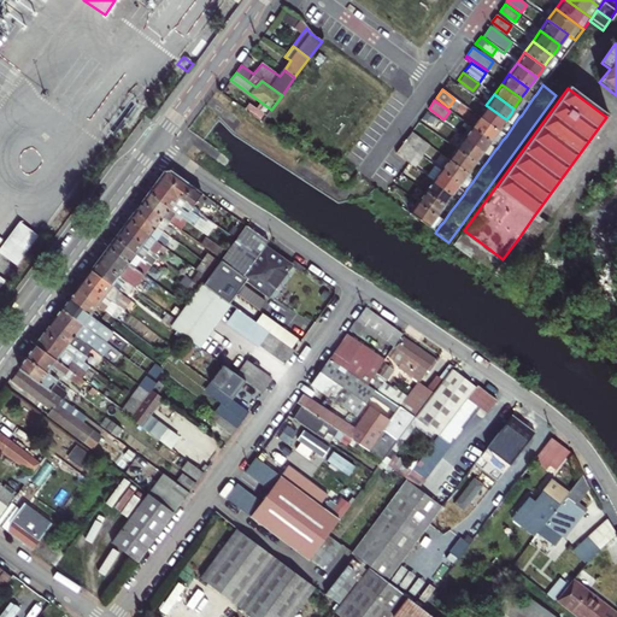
[(506,119),(486,105),(479,116),(498,130),(503,124),(506,119)]
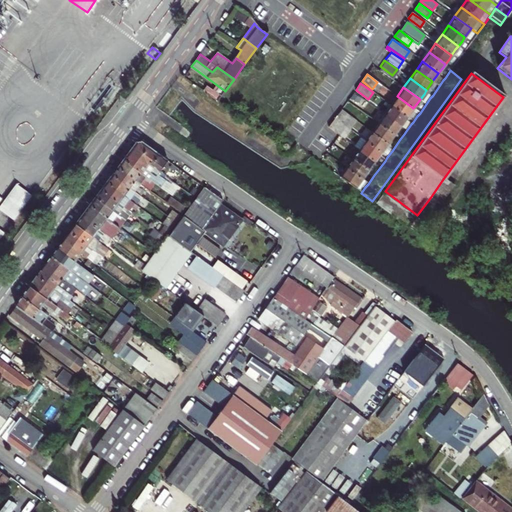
[(210,90),(207,94),(211,96),(218,101),(222,96),(214,90),(213,92),(210,90)]
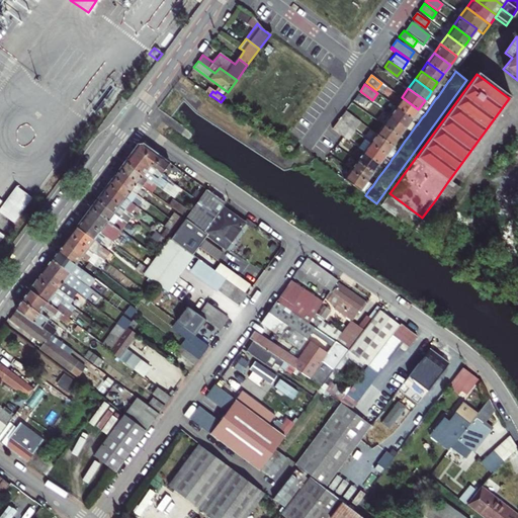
[(370,101),(358,93),(354,98),(366,107),(370,101)]
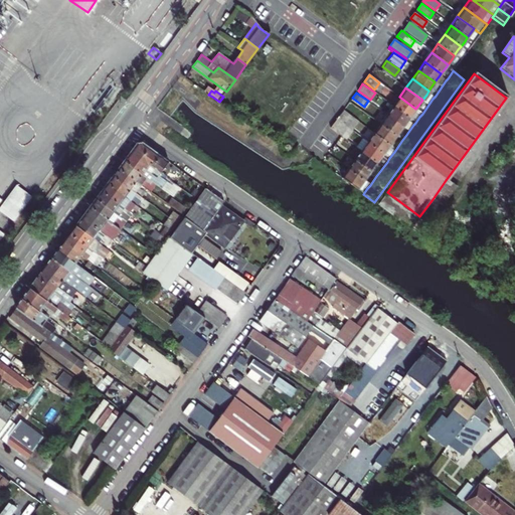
[(399,97),(393,106),(409,118),(413,112),(415,109),(399,97)]
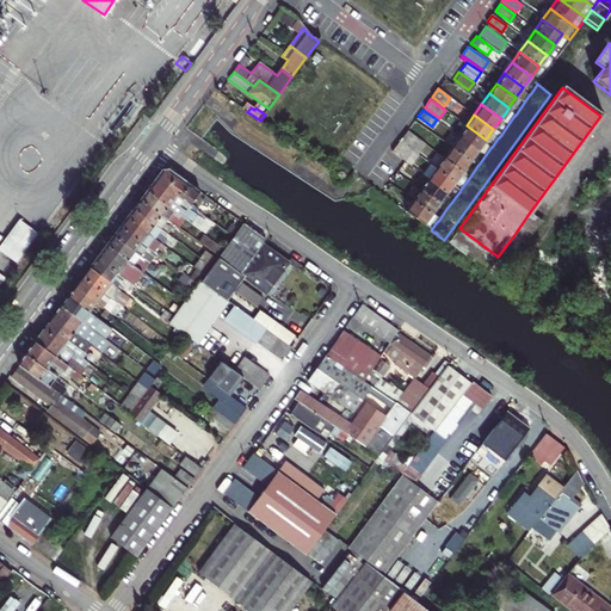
[(486,140),(467,125),(458,136),(477,150),(483,143),(486,140)]
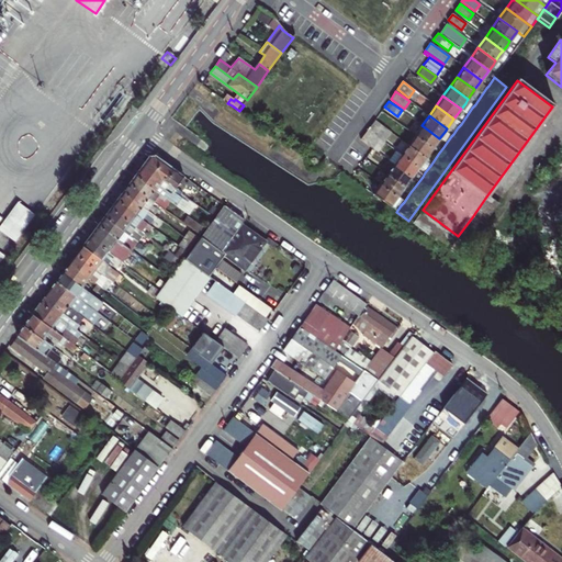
[(367,131),(378,138),(385,128),(374,121),(367,131)]
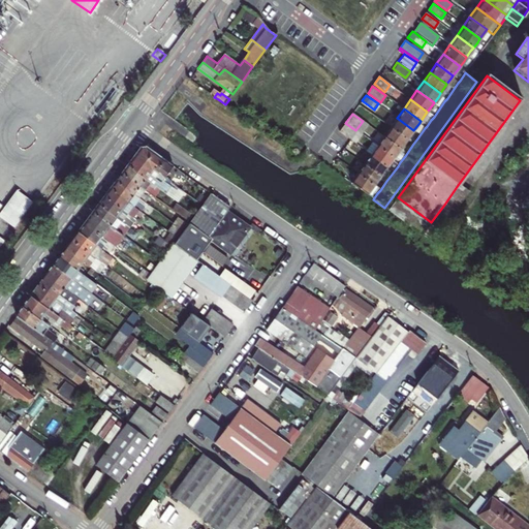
[(411,133),(413,130),(397,118),(391,127),(407,139),(411,133)]
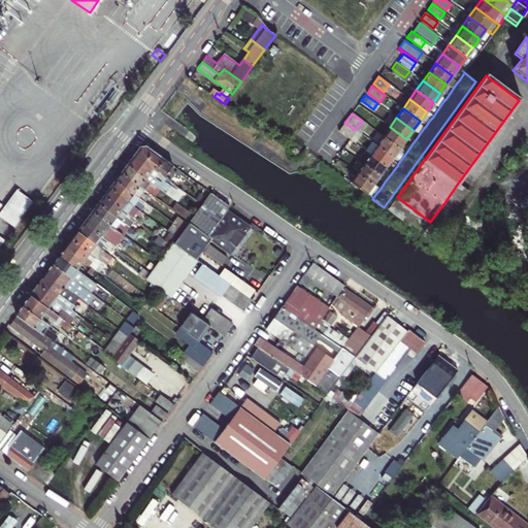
[(344,123),(338,132),(350,139),(350,140),(356,131),(355,130),(344,123)]
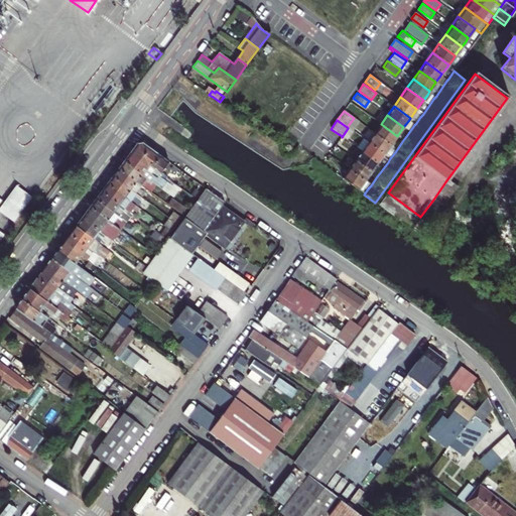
[(381,124),(374,133),(390,145),(395,139),(397,136),(381,124)]
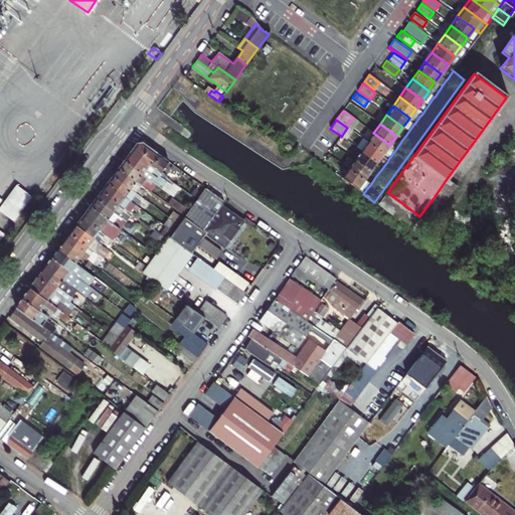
[(373,133),(367,142),(383,154),(387,148),(389,145),(373,133)]
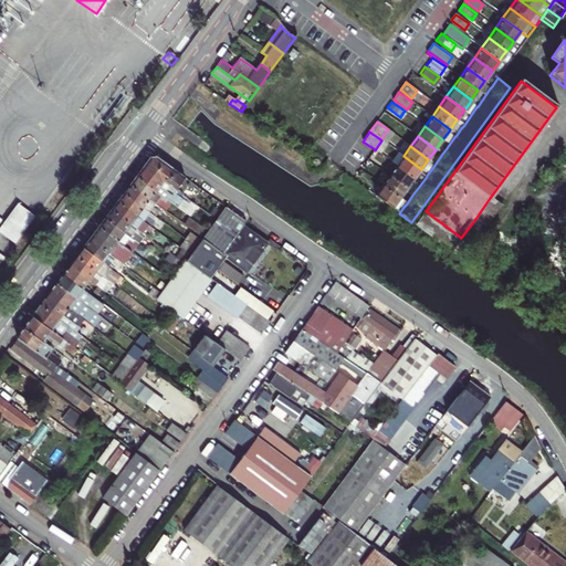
[(166,180),(174,168),(156,156),(152,157),(143,168),(164,182),(161,187),(167,190),(171,185),(166,180)]
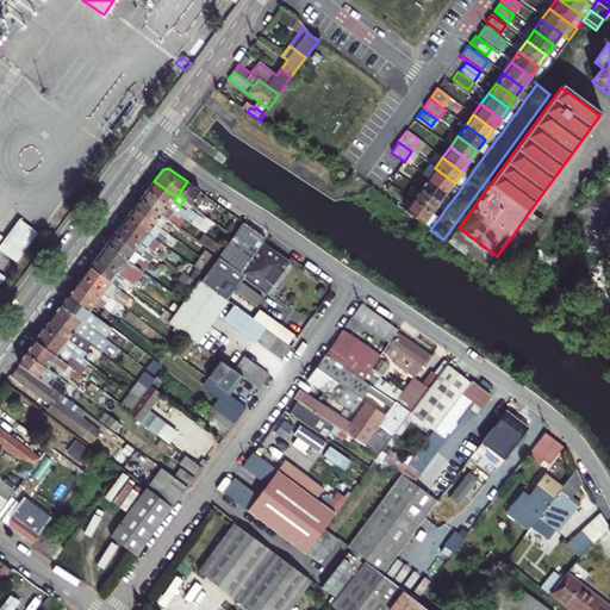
[(435,168),(427,179),(446,193),(452,186),(454,182),(435,168)]
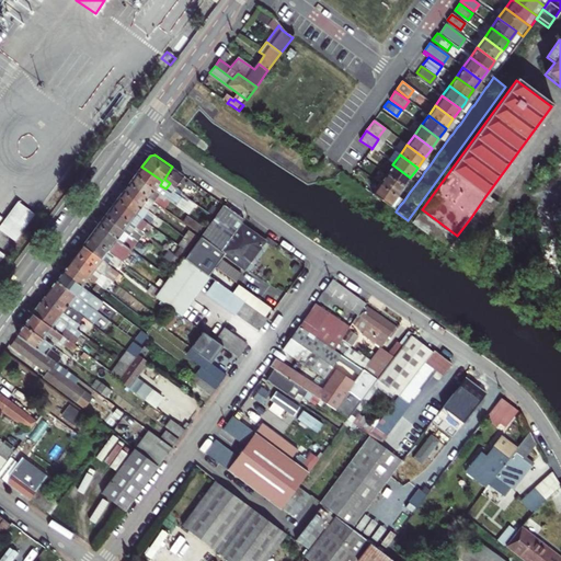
[(392,164),(386,174),(403,187),(408,181),(410,178),(392,164)]
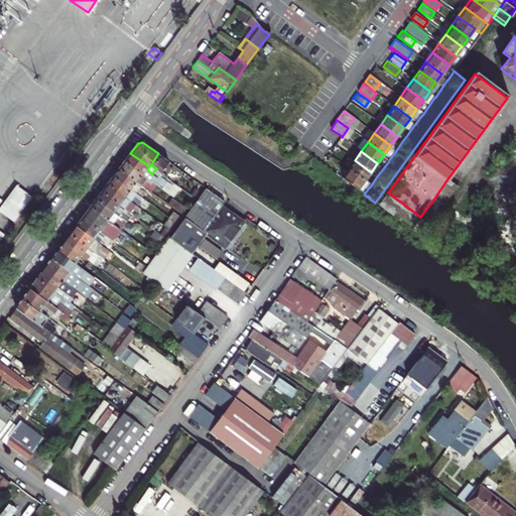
[(130,153),(124,161),(147,179),(162,189),(168,181),(160,175),(158,177),(152,173),(147,170),(149,166),(130,153)]
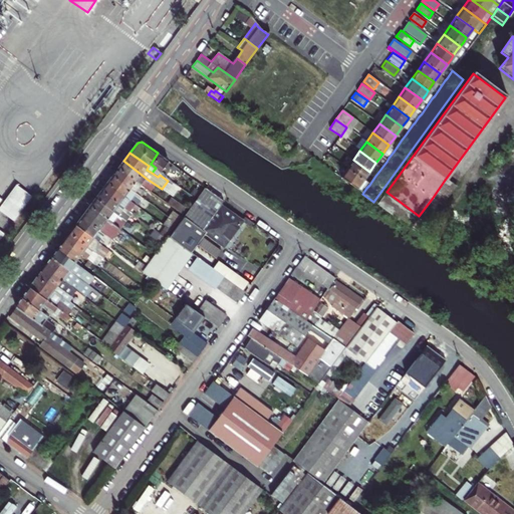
[(158,177),(160,175),(169,161),(158,153),(151,164),(156,168),(152,173),(158,177)]
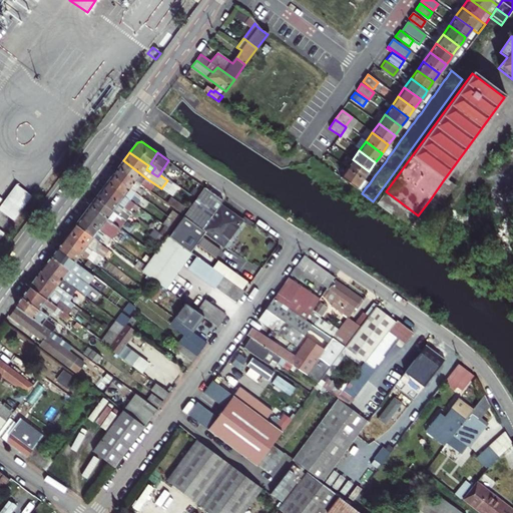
[(369,171),(353,159),(346,168),(363,180),(367,174),(369,171)]
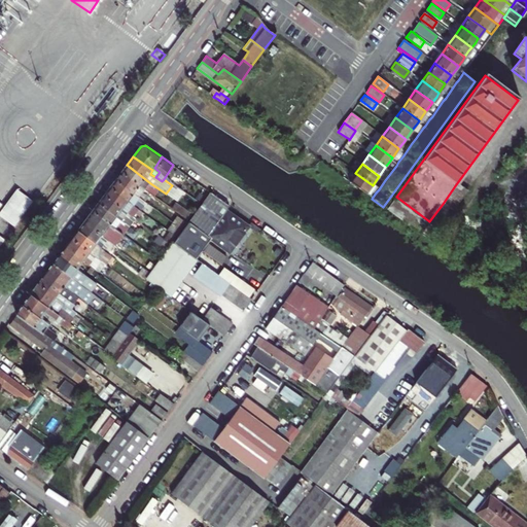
[(127,165),(121,172),(146,189),(150,183),(127,165)]
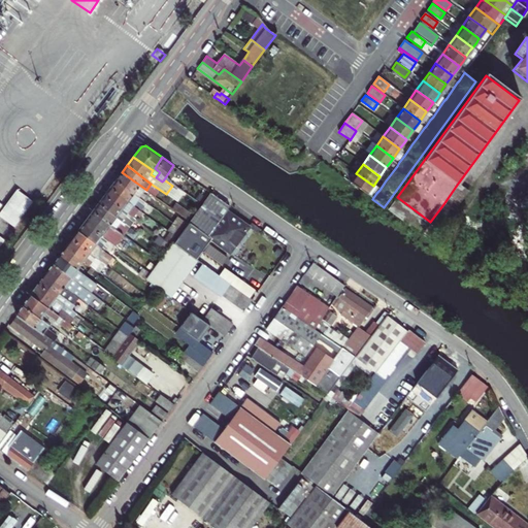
[(146,190),(122,172),(116,180),(139,198),(146,190)]
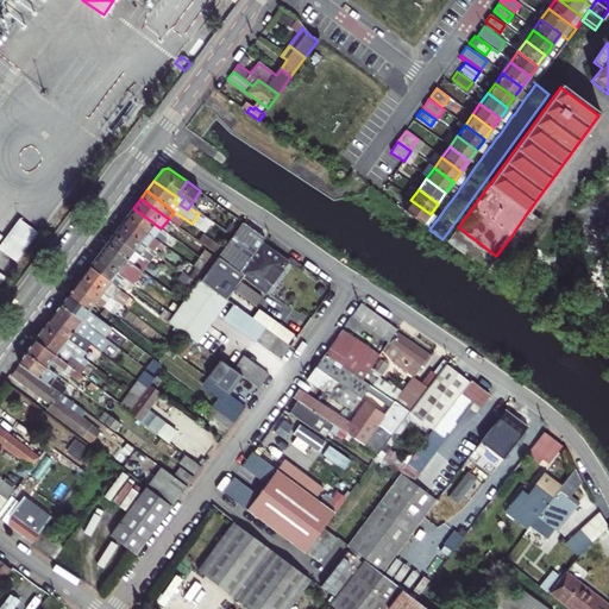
[(410,200),(403,211),(422,225),(427,218),(431,214),(410,200)]
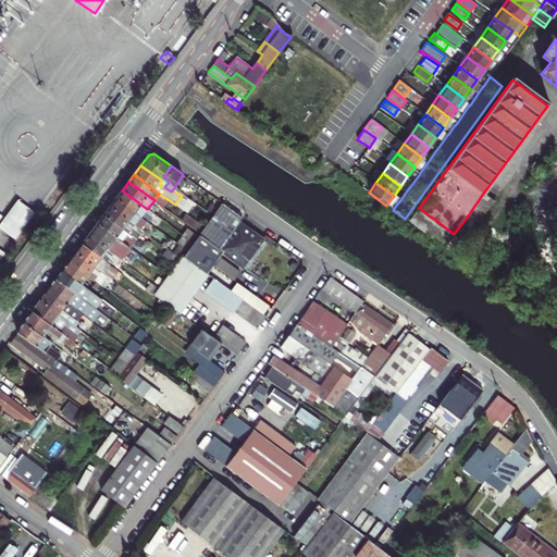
[(122,190),(116,198),(141,217),(147,209),(122,190)]
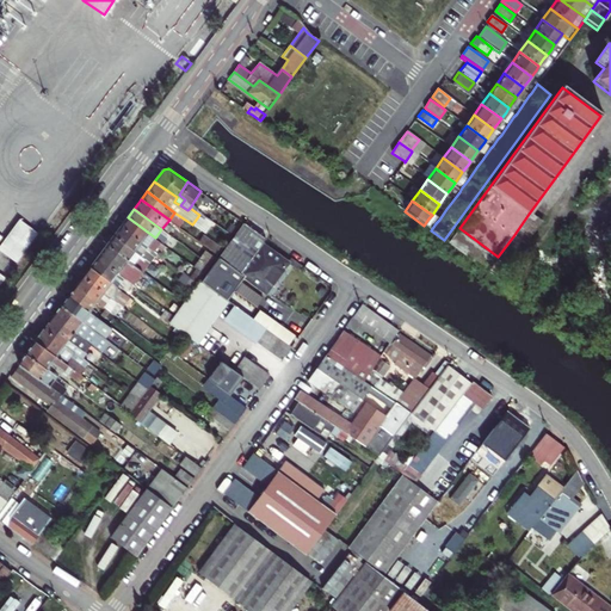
[(541,222),(529,214),(513,236),(524,245),(541,222)]
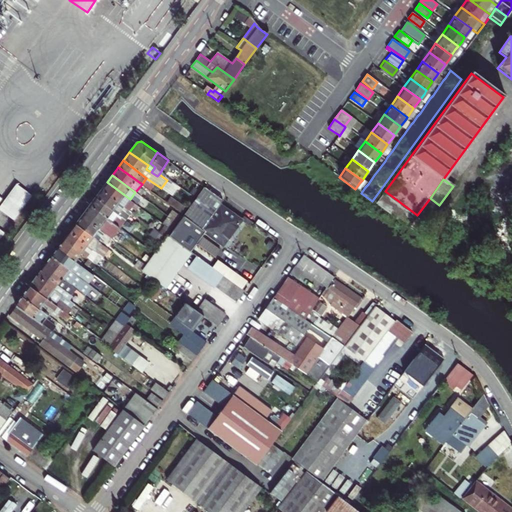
[(0,210),(15,220),(32,193),(14,182),(4,197),(0,194),(0,210)]
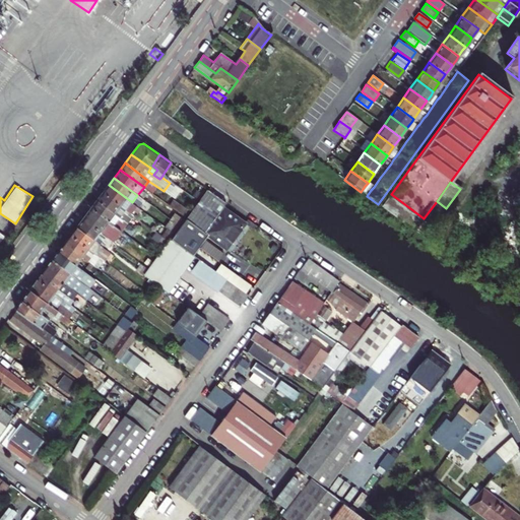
[(132,202),(109,185),(103,193),(126,210),(132,202)]
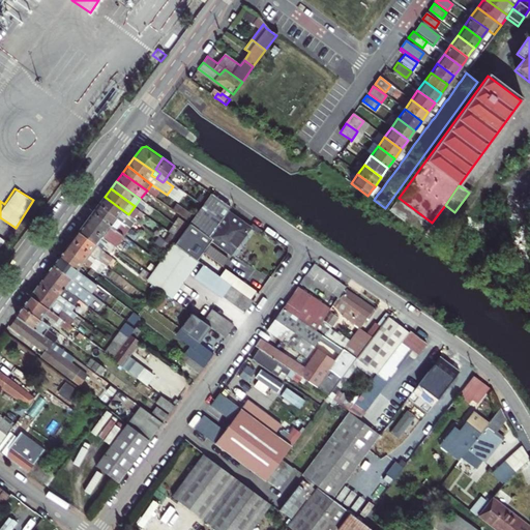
[(213,194),(189,225),(209,239),(228,212),(232,207),(213,194)]
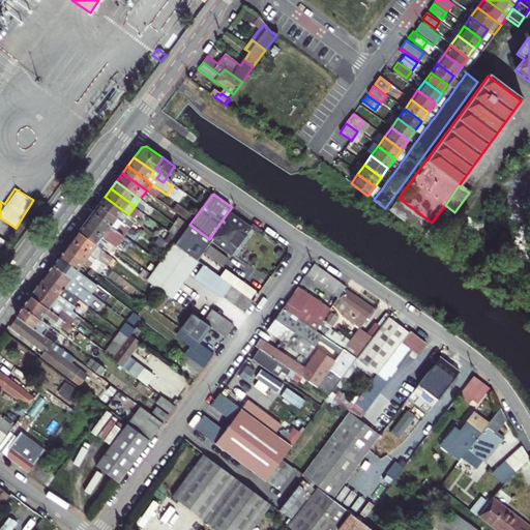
[(105,197),(98,204),(122,223),(128,214),(105,197)]
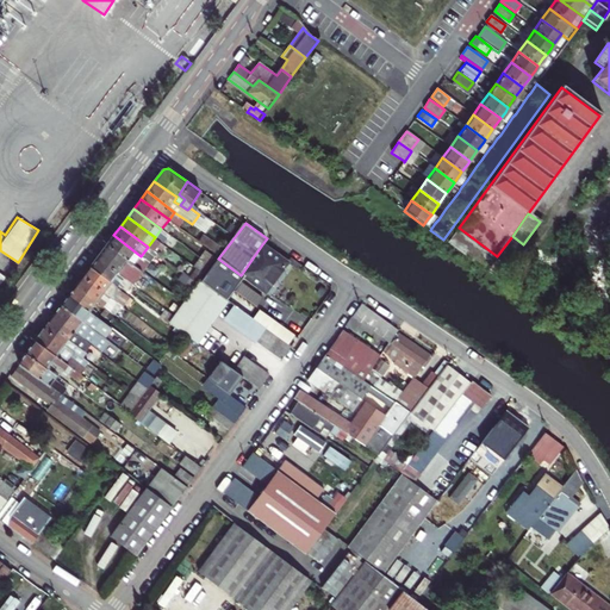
[(497,256),(459,228),(448,242),(486,269),(497,256)]
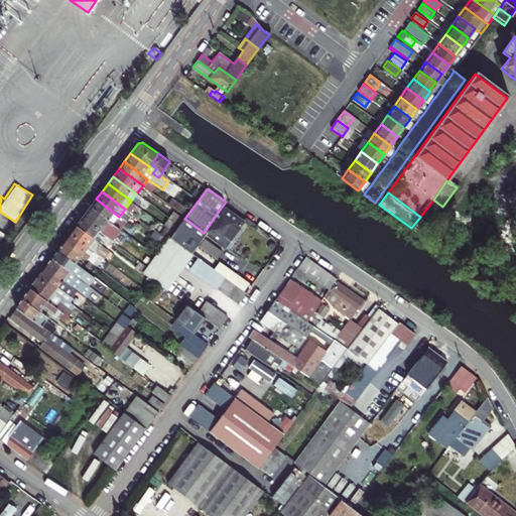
[(119,217),(96,199),(91,207),(113,224),(119,228),(120,227),(115,223),(119,217)]
